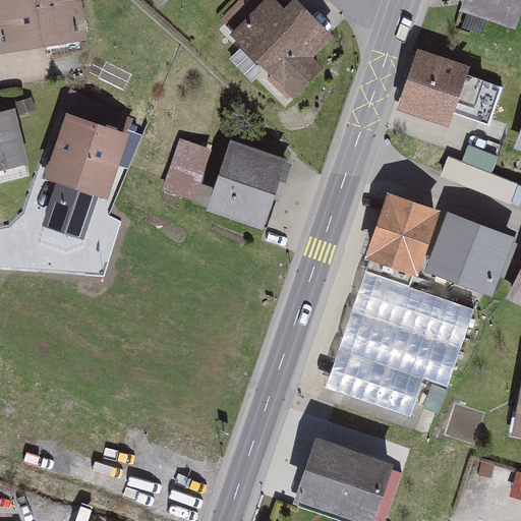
[(0,0),(0,41),(77,31),(72,0),(0,0)]
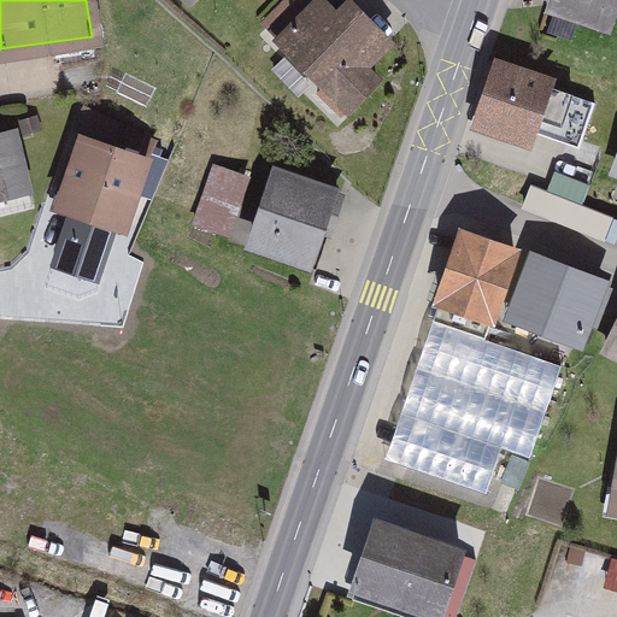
[(395,39),(356,0),(297,0),(266,30),(347,111),(383,75),(371,63),(395,39)]
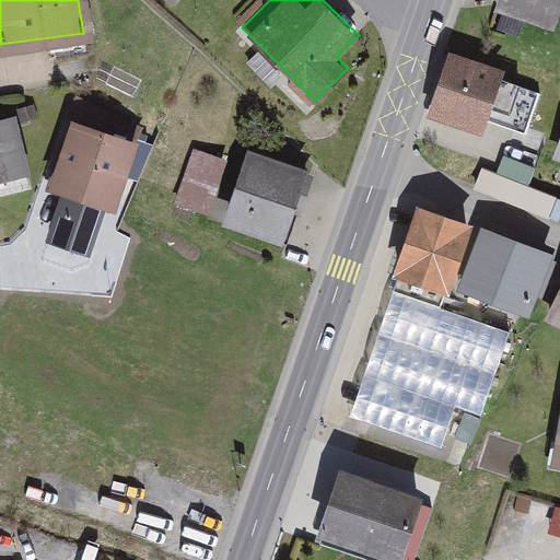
[(555,26),(559,10),(559,0),(497,0),(496,6),(555,26)]
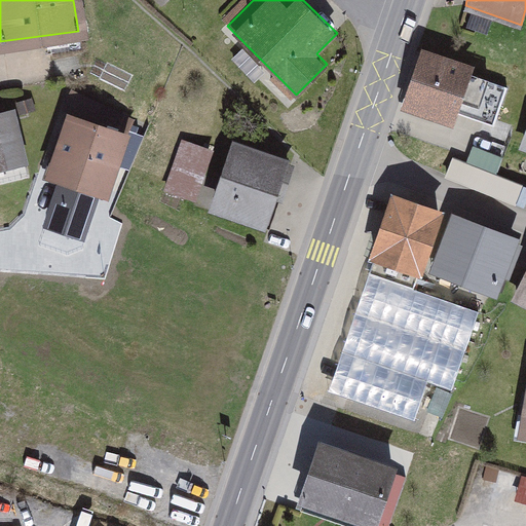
[(453,124),(475,64),(421,45),(401,107),(453,124)]
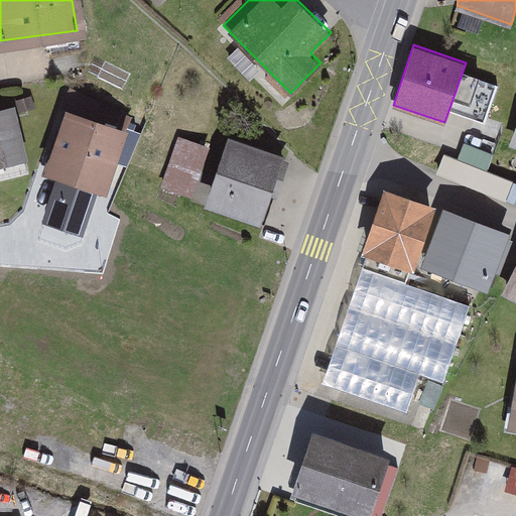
[(125,124),(66,102),(36,182),(95,204),(125,124)]
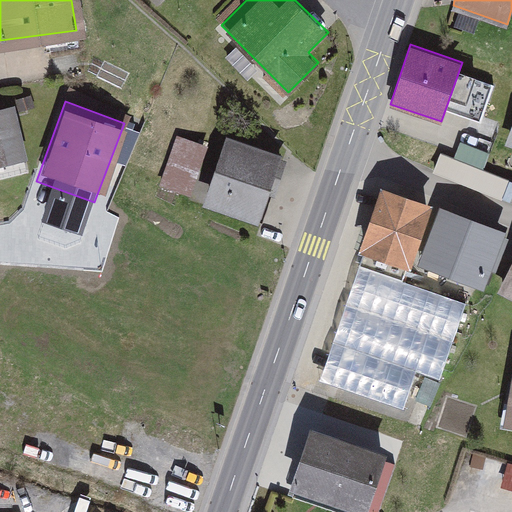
[(10,110),(0,111),(0,169),(19,166),(10,110)]
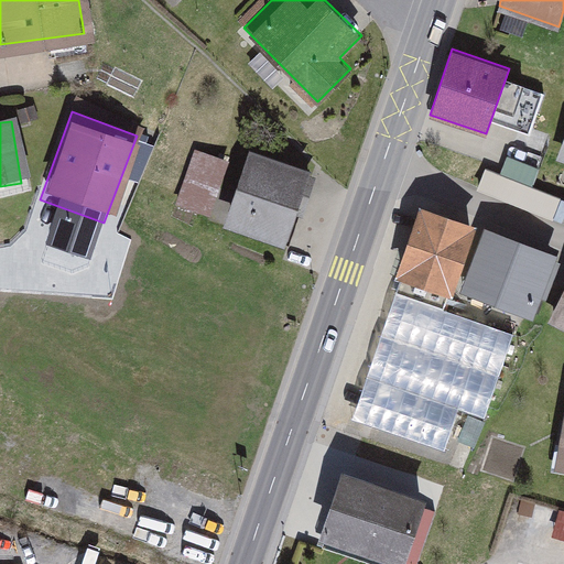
[(563,173),(563,121),(545,166),(563,173)]
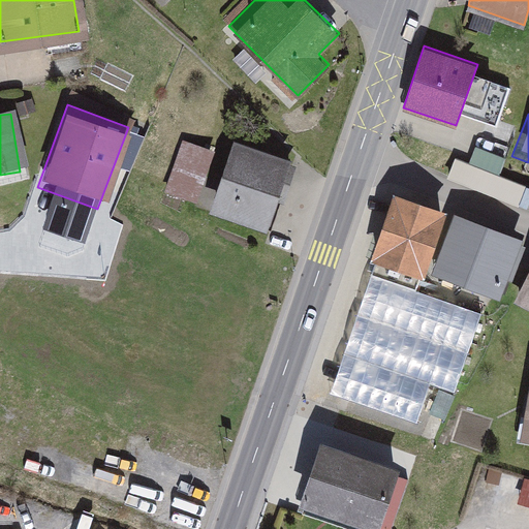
[(184,139),(165,192),(198,204),(217,152),(184,139)]
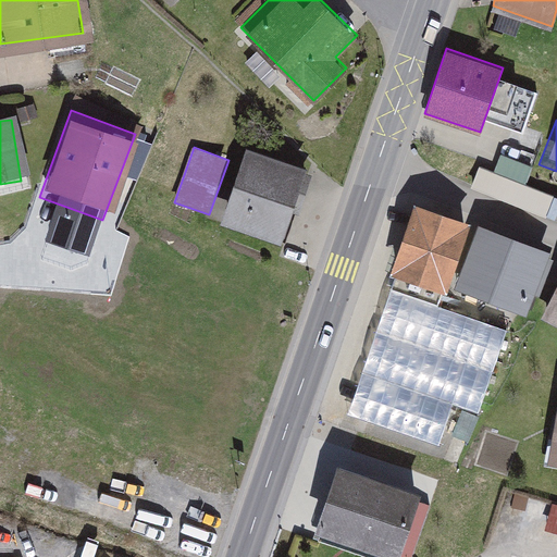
[(310,169),(249,147),(224,218),(286,239),(310,169)]
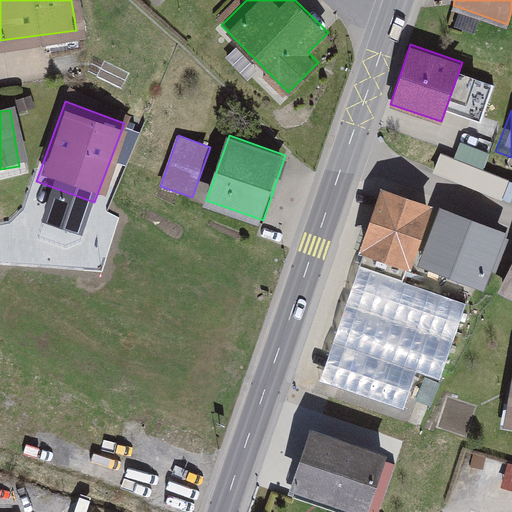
[(461,143),(456,158),(442,153),(434,176),(504,200),(511,179),(485,170),(491,154),(461,143)]
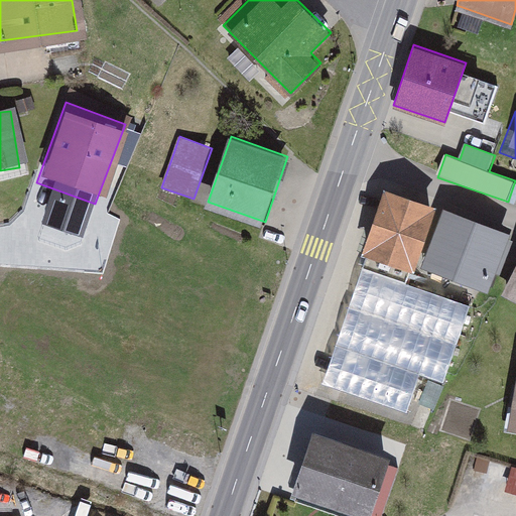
[(430,215),(380,199),(361,258),(411,274),(430,215)]
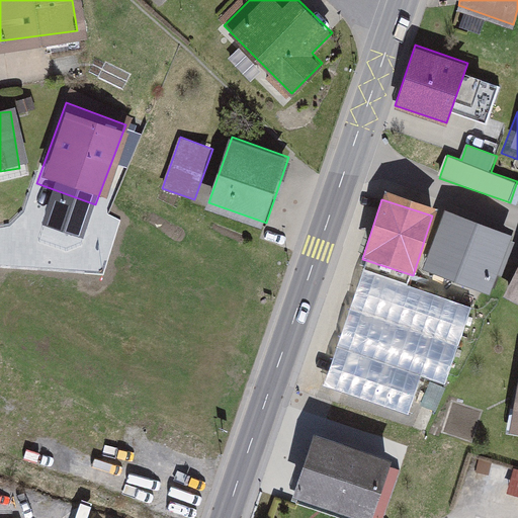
[(506,239),(440,217),(419,278),(485,300),(506,239)]
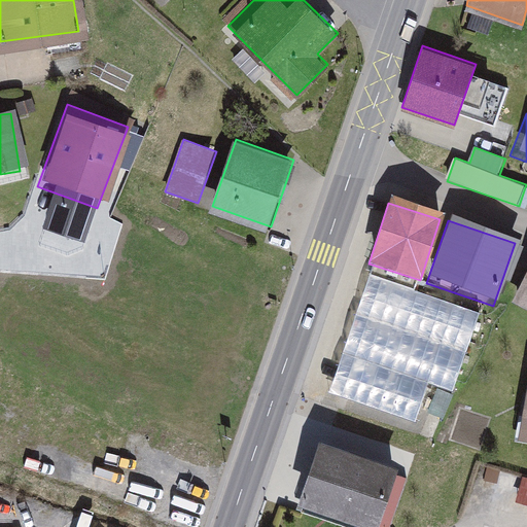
[(526,268),(511,302),(526,309),(526,268)]
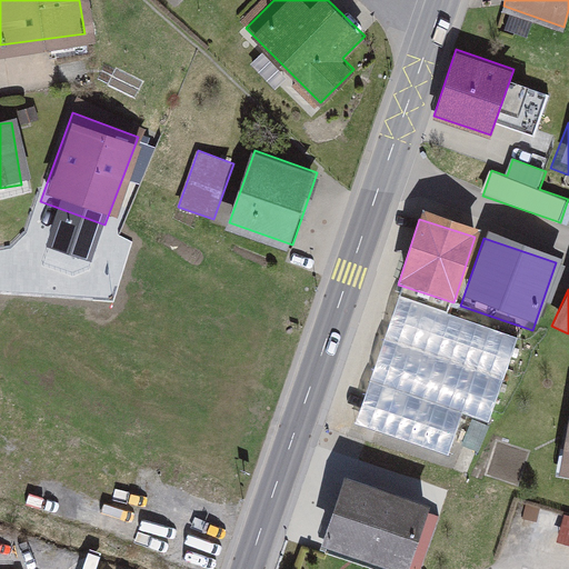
[(355,423),(448,455),(462,411),(489,420),(518,335),(398,295),(355,423)]
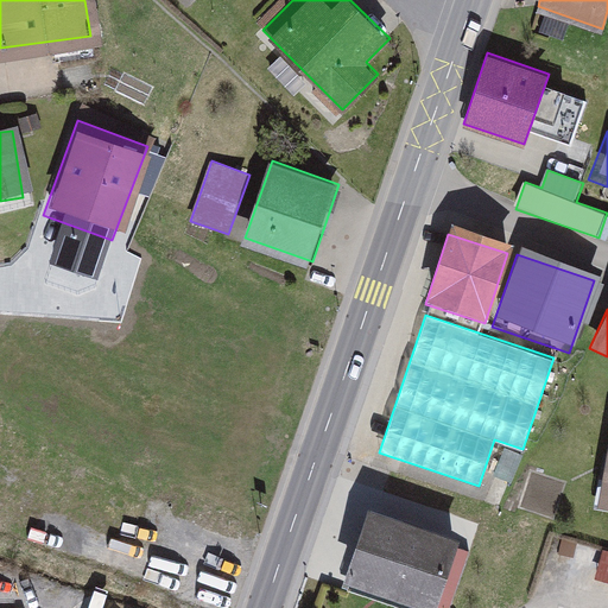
[(607,437),(603,437),(590,511),(607,513),(607,437)]
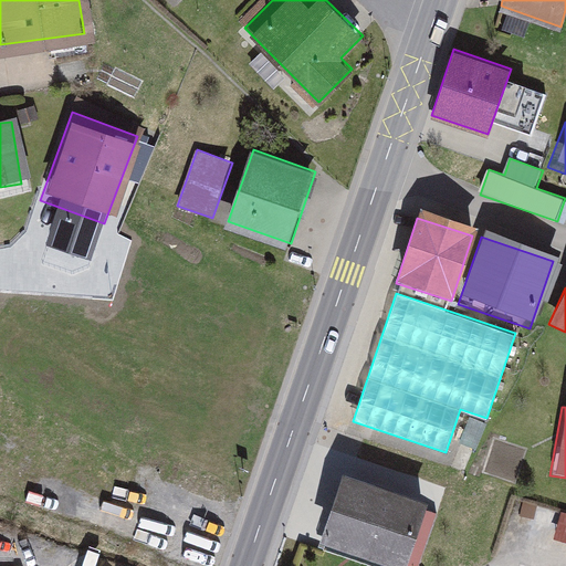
[(468,416),(459,442),(478,449),(486,422),(468,416)]
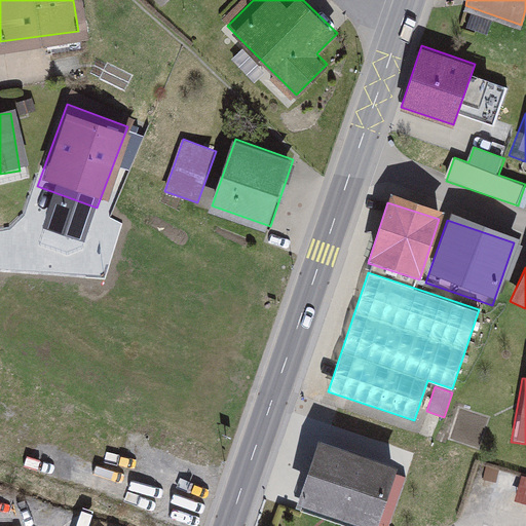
[(490,419),(461,409),(451,440),(480,450),(490,419)]
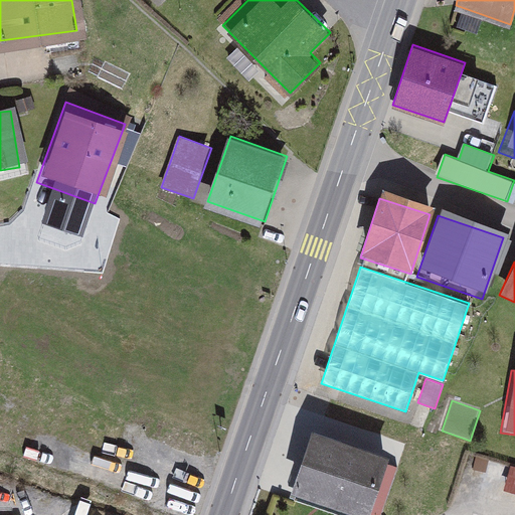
[(362,514),(381,461),(309,437),(290,494),(352,514),(362,514)]
